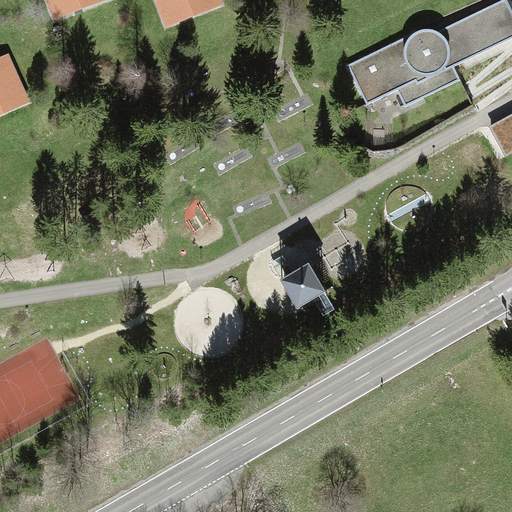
[(43,0),(51,20),(102,0),(43,0)]
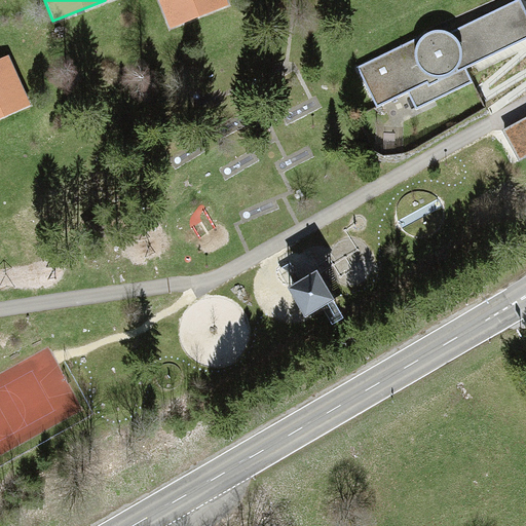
[(227,0),(158,0),(171,28),(229,3),(227,0)]
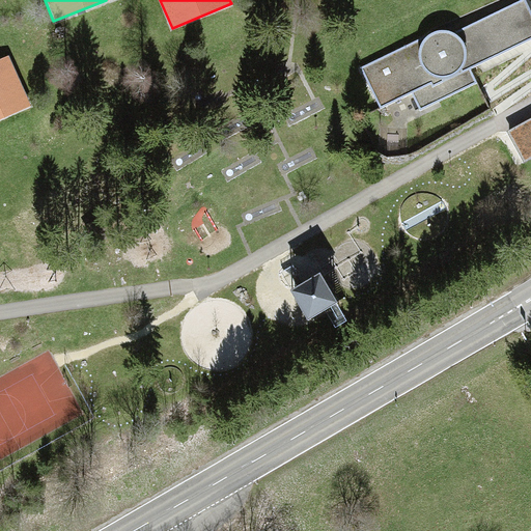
[(436,30),(362,66),(382,107),(412,92),(420,110),(476,83),(469,67),(530,37),(530,16),(523,0),(455,33),(451,31),(446,30),(442,30),(436,30)]
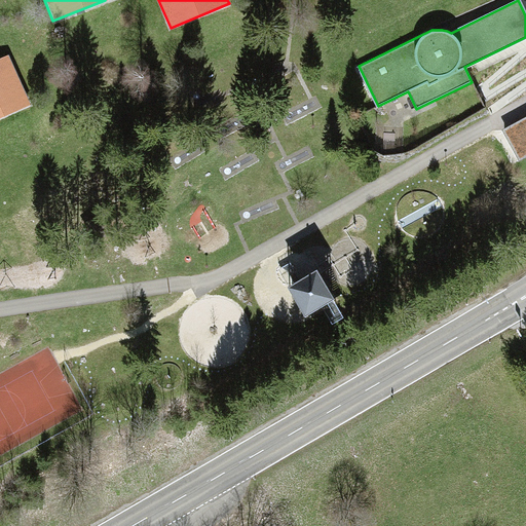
[(8,55),(0,59),(0,118),(31,106),(8,55)]
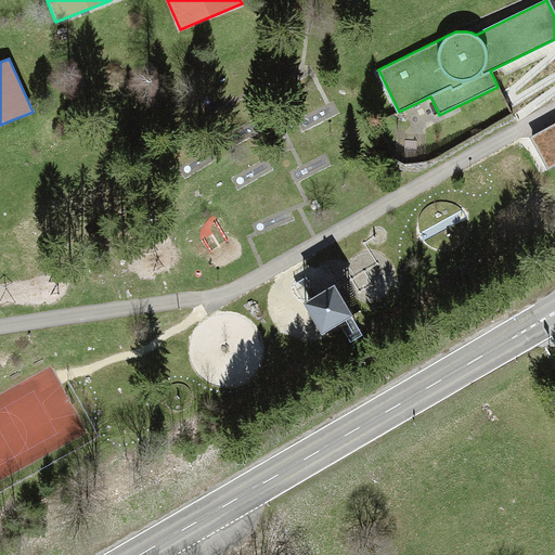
[(554,155),(554,116),(523,133),(540,165),(554,155)]
